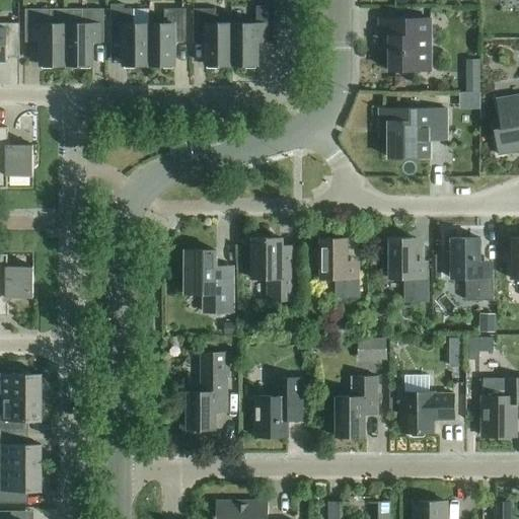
[(149,66),(149,25),(133,25),(133,10),(124,10),(124,6),(110,6),(110,39),(123,39),(124,66),(149,66)]
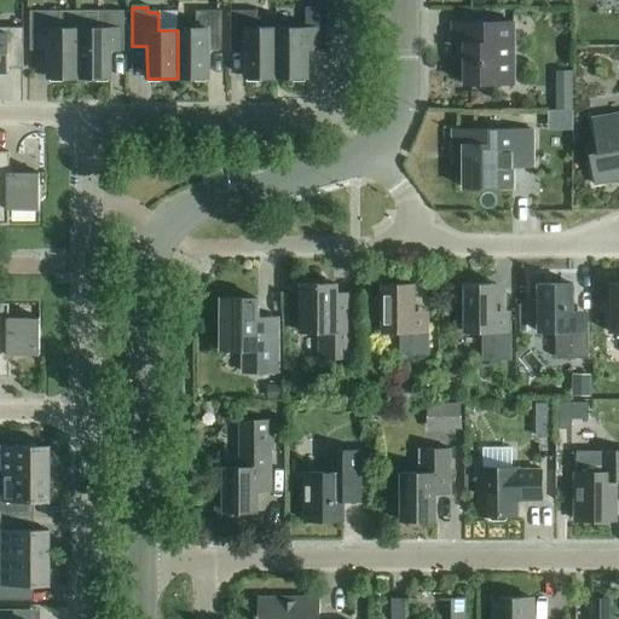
[(276,29),(276,79),(306,79),(306,46),(319,46),(319,10),(306,10),(306,30),(276,29)]
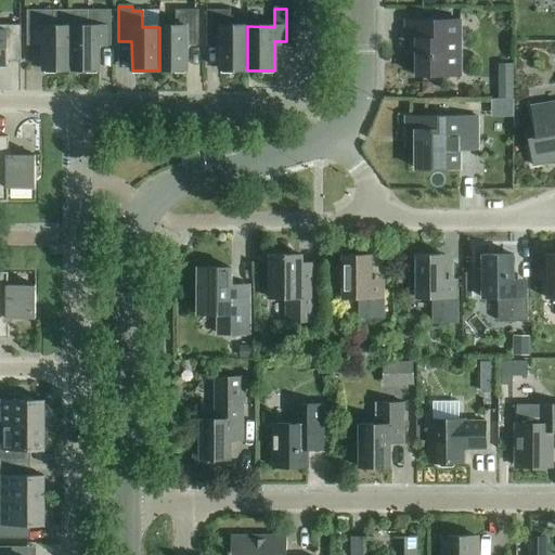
[(71,71),(71,11),(27,11),(27,41),(43,41),(43,71),(71,71)]
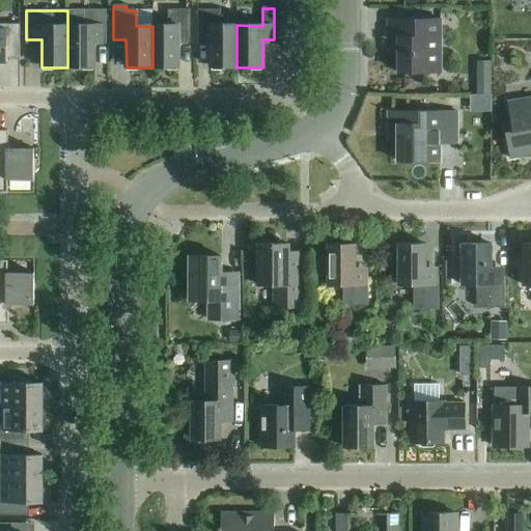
[(106,10),(67,10),(67,67),(93,67),(93,39),(106,39),(106,10)]
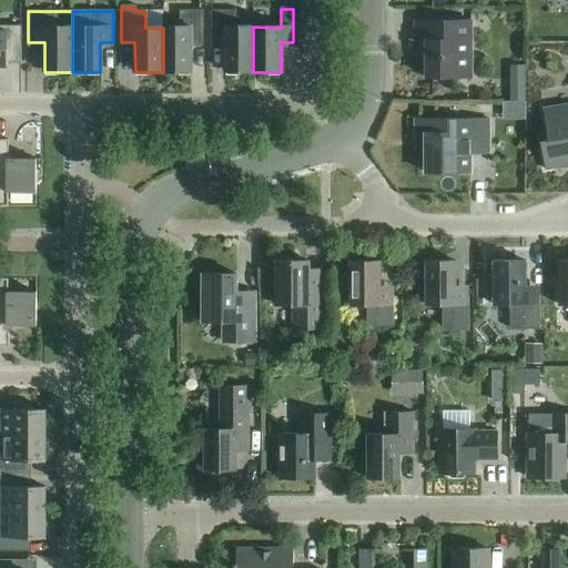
[(180,28),(163,28),(163,72),(191,72),(191,41),(203,41),(203,11),(180,11),(180,28)]
